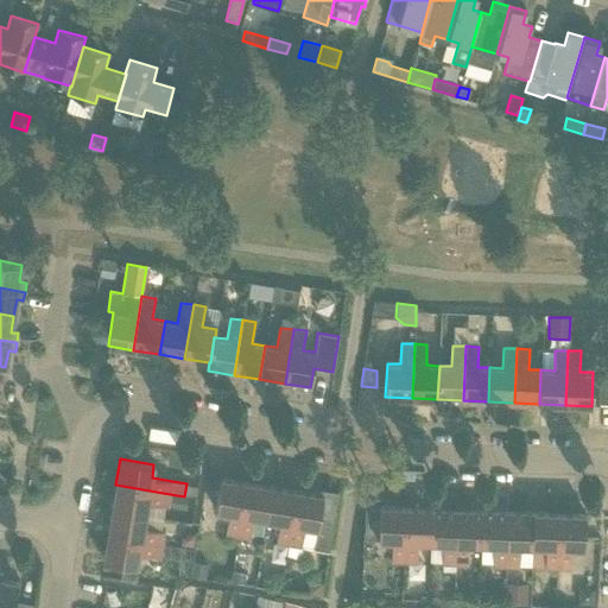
[(238,537),(247,482),(221,479),(215,512),(228,514),(225,534),(238,537)]
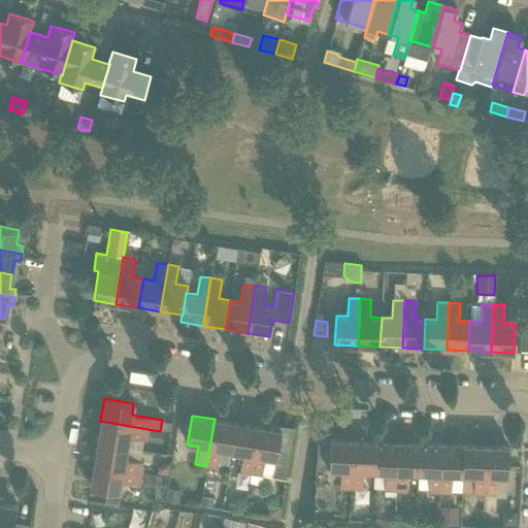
[(215,419),(206,466),(218,468),(221,451),(231,452),(236,423),(215,419)]
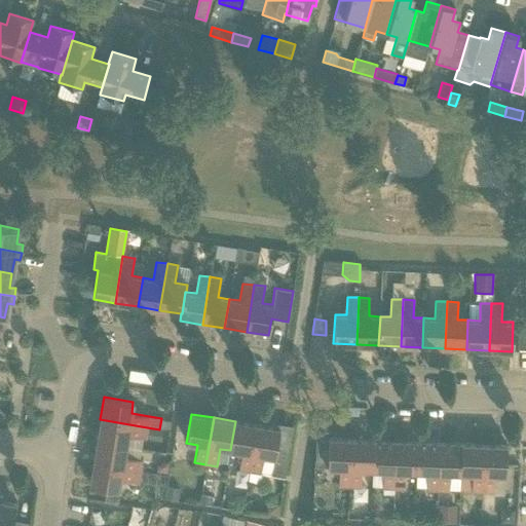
[(100,419),(97,442),(126,446),(127,436),(145,439),(147,427),(100,419)]
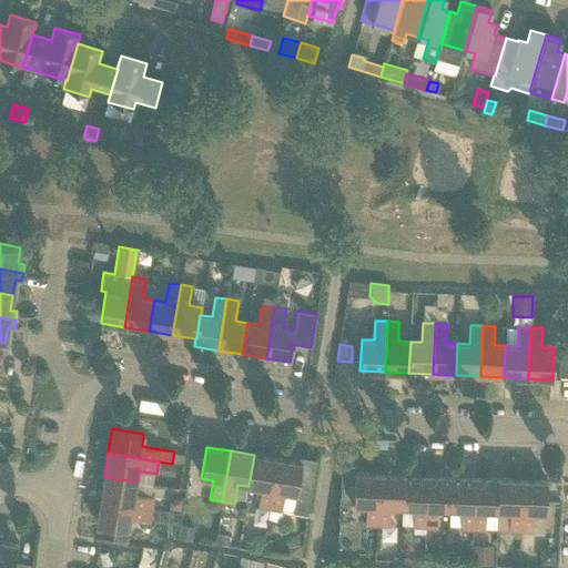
[(254,455),(249,486),(261,488),(257,507),(269,509),(277,458),(254,455)]
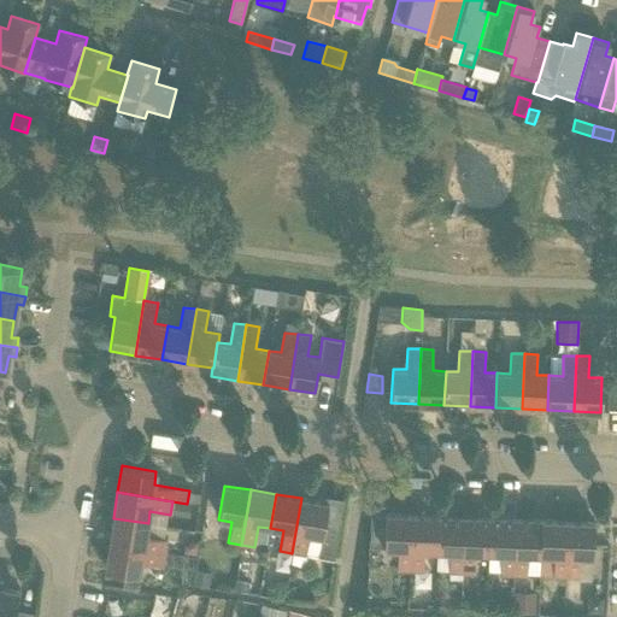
[(301,498),(292,553),(305,554),(317,557),(333,559),(339,523),(324,521),(328,503),(318,500),(301,498)]
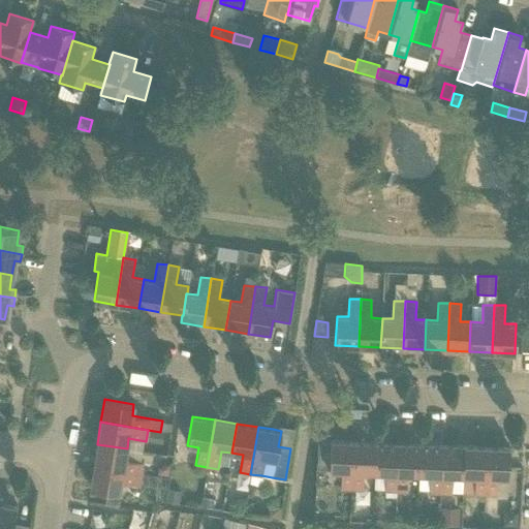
[(148,430),(146,441),(161,443),(163,433),(148,430)]
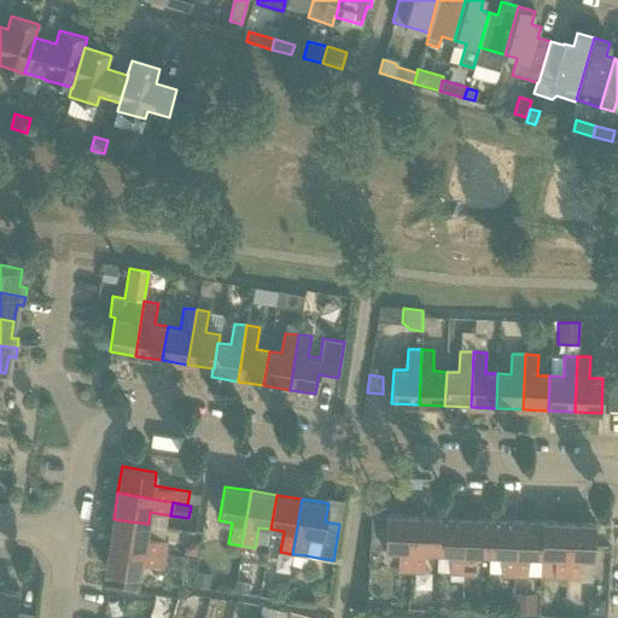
[(410,571),(413,516),(385,516),(384,549),(398,551),(397,571),(410,571)]
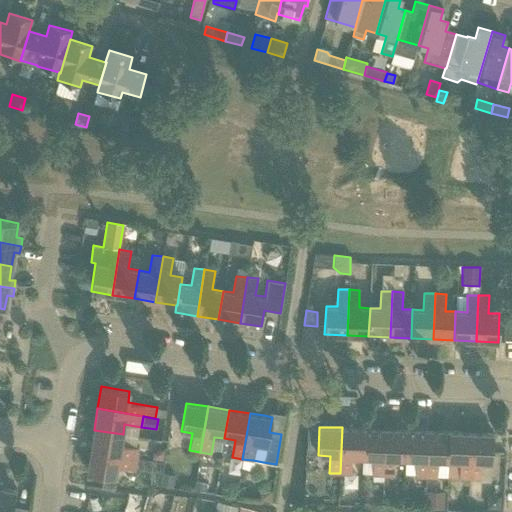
[(363,428),(342,427),(340,473),(351,474),(351,457),(362,457),(363,428)]
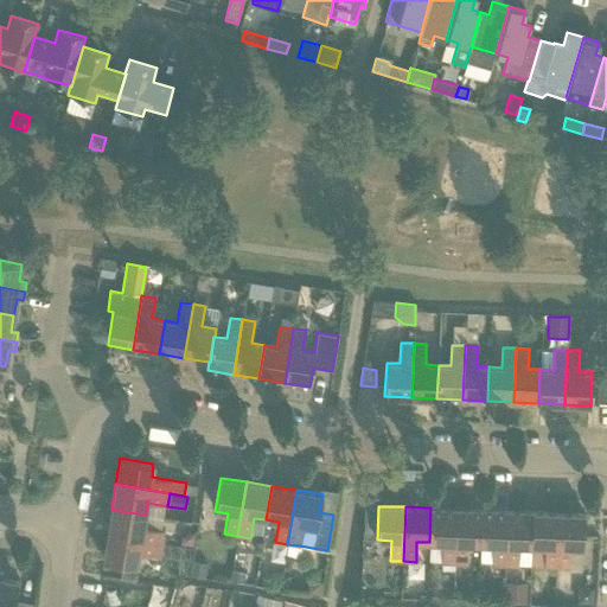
[(430,508),(429,542),(442,543),(441,563),(454,563),(457,509),(430,508)]
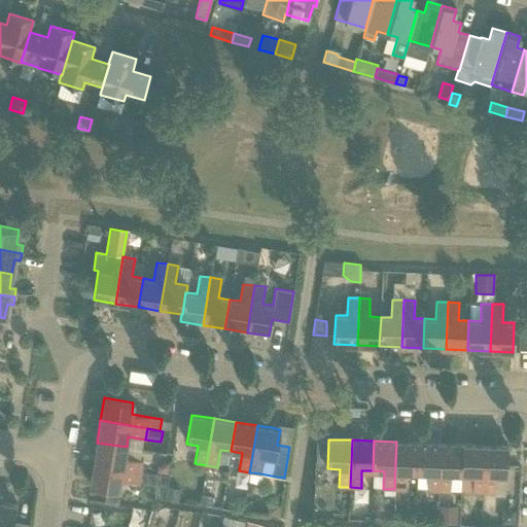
[(396,442),(394,489),(406,490),(406,472),(417,472),(418,443),(396,442)]
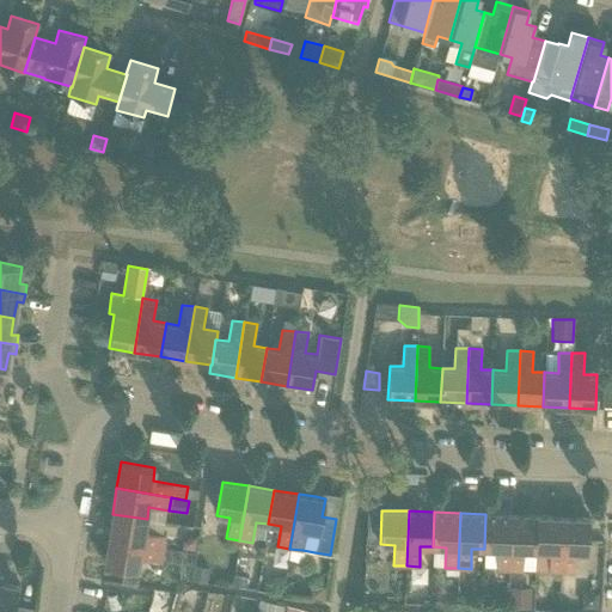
[(147,519),(112,514),(108,539),(163,548),(165,536),(145,532),(147,519)]
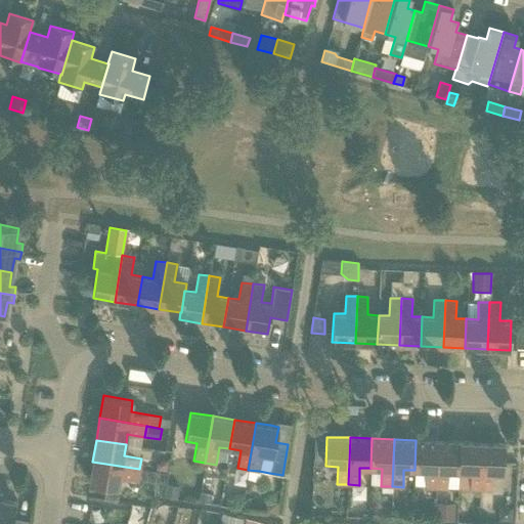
[(416,440),(415,470),(426,470),(425,488),(436,488),(438,441),(416,440)]
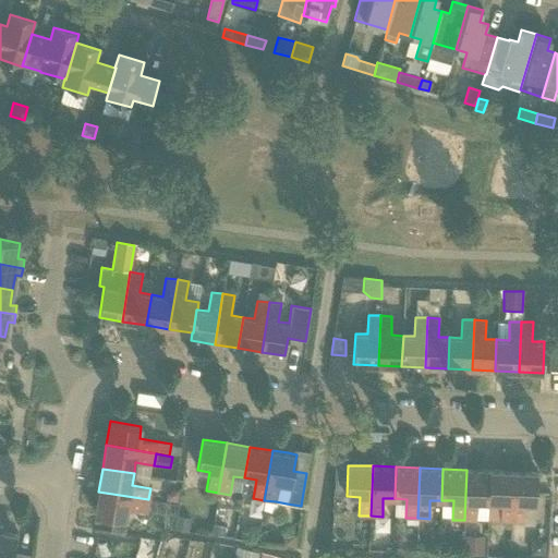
[(489,471),(466,470),(464,520),(476,520),(477,501),(488,502),(489,471)]
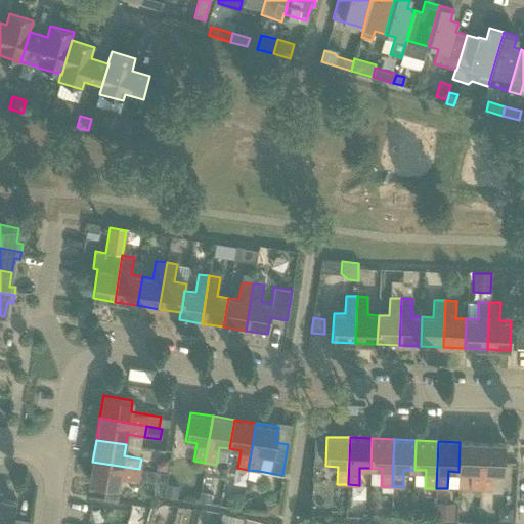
[(460,442),(459,472),(470,472),(469,489),(480,490),(482,443),(460,442)]
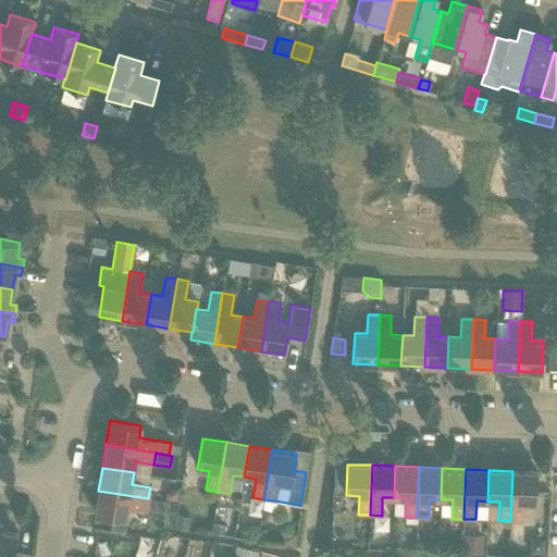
[(536,472),(512,471),(510,521),(522,521),(523,503),(535,503),(536,472)]
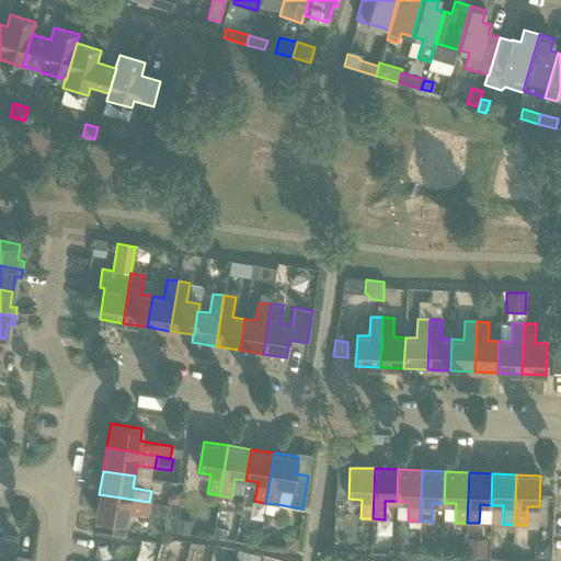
[(167,496),(165,503),(178,505),(180,493),(173,492),(167,496)]
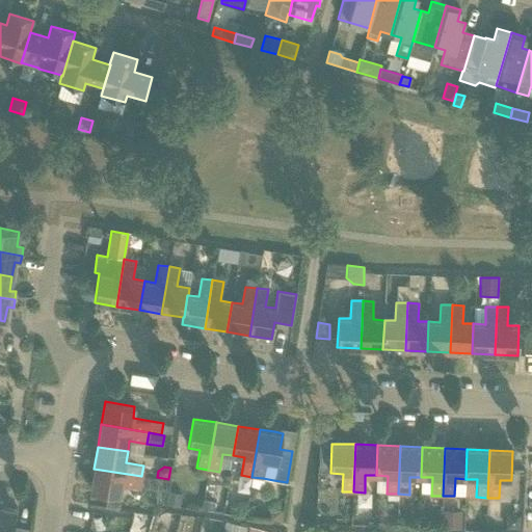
[(141,476),(94,469),(90,491),(120,496),(122,484),(139,487),(141,476)]
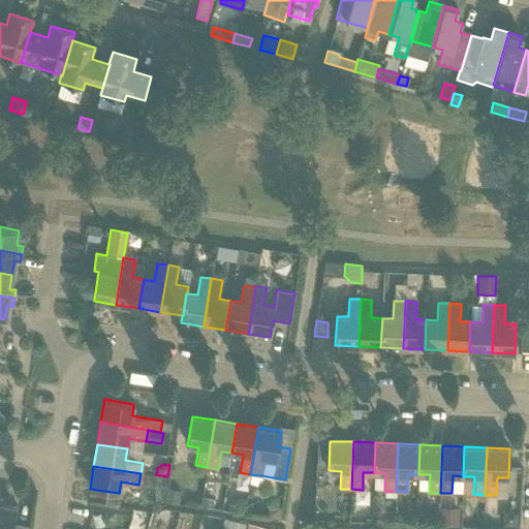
[(167,489),(165,502),(178,504),(181,491),(167,489)]
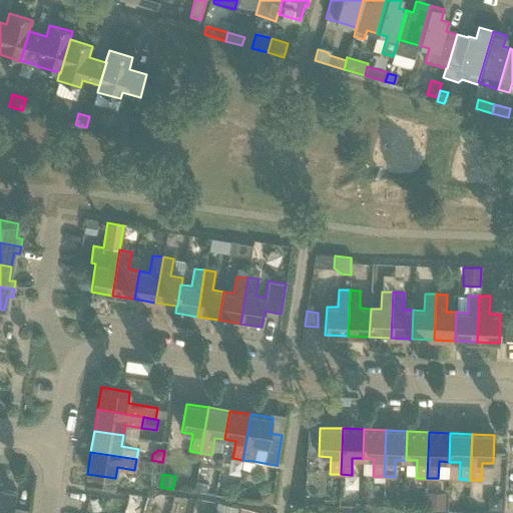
[(102,477),(100,490),(114,492),(116,479),(102,477)]
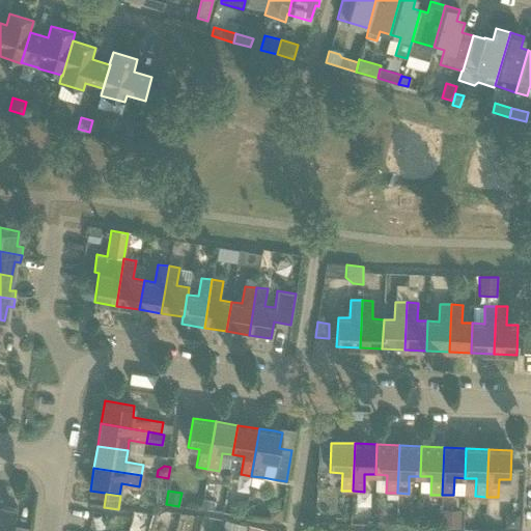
[(2,501),(0,500),(0,530),(29,530),(30,528),(14,525),(16,509),(1,506),(2,501)]
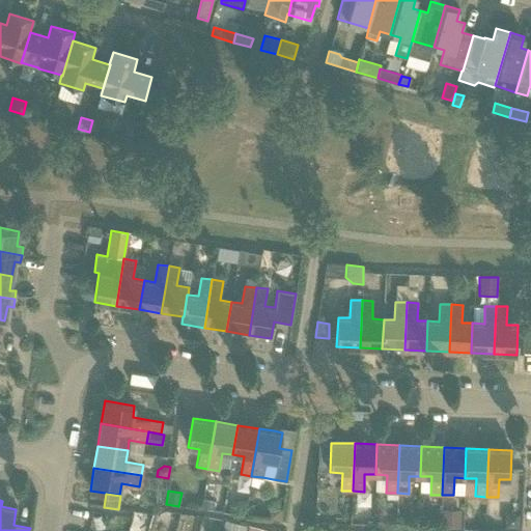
[(203,500),(201,508),(213,510),(214,501),(203,500)]
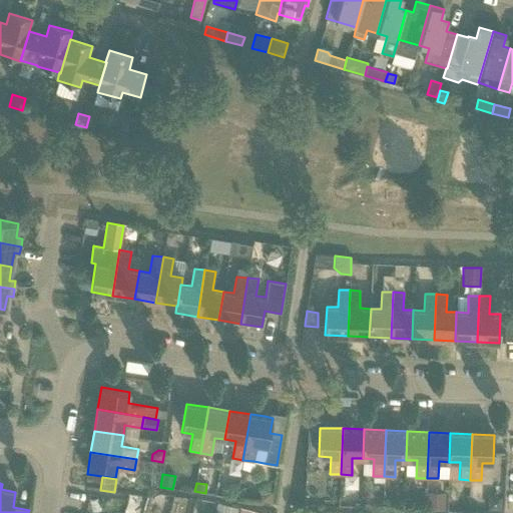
[(260,494),(259,501),(270,503),(272,491),(266,490),(260,494)]
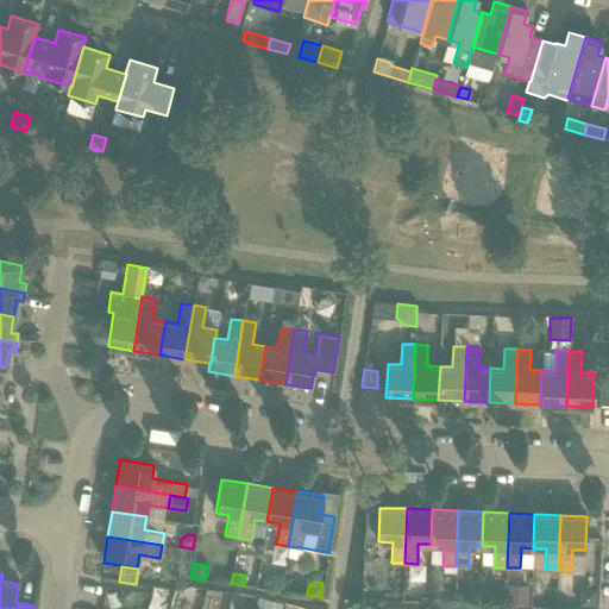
[(507,584),(506,604),(527,606),(528,585),(507,584)]
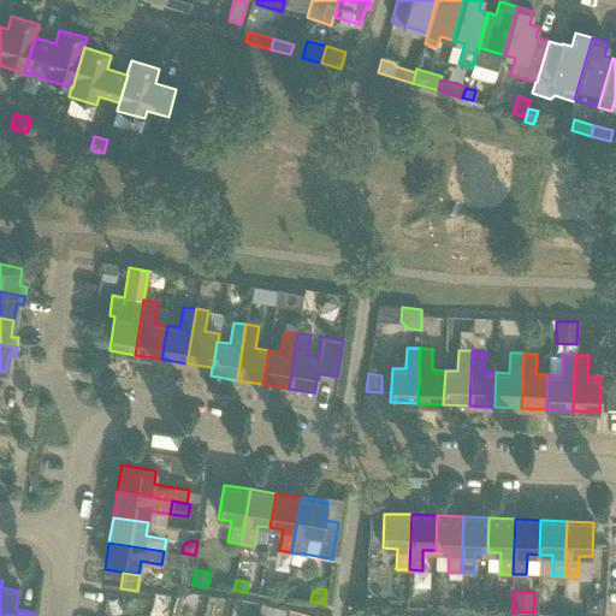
[(585,596),(584,612),(602,612),(602,596),(585,596)]
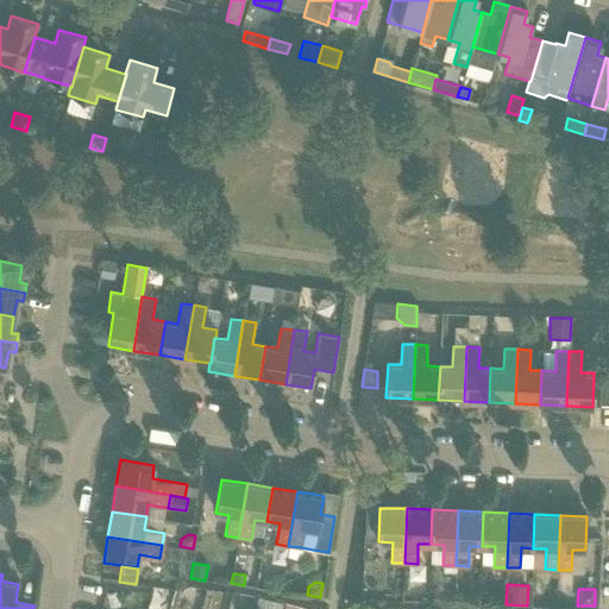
[(115,591),(106,594),(110,608),(119,606),(115,591)]
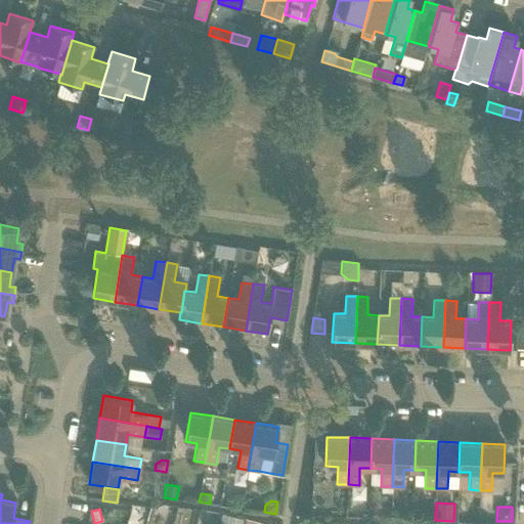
[(225,523),(242,523),(244,519),(222,513),(219,522),(225,523)]
